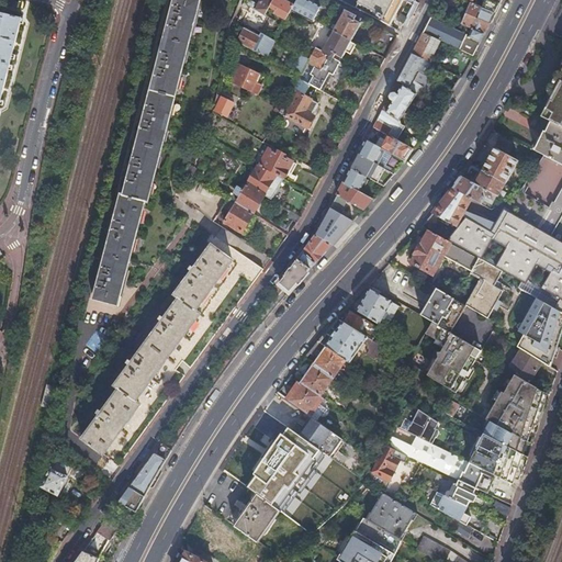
[(120,194),(92,300),(116,306),(144,202),(147,202),(199,0),(172,0),(122,195),(120,194)]
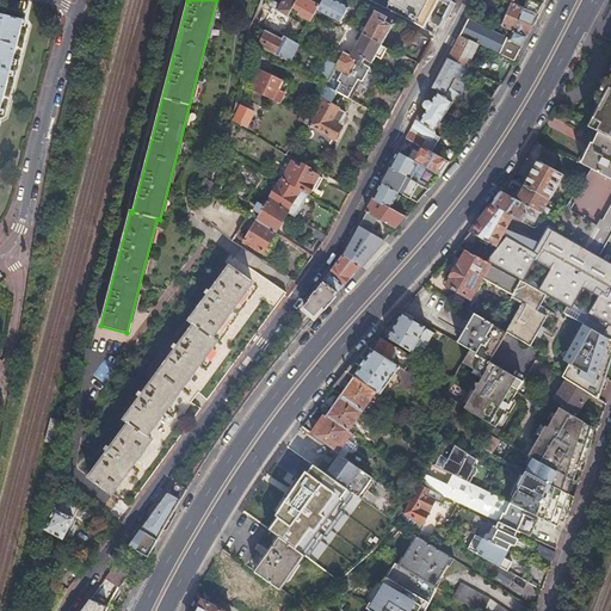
[(283,0),(277,12),(288,17),(292,8),(296,0),(283,0)]
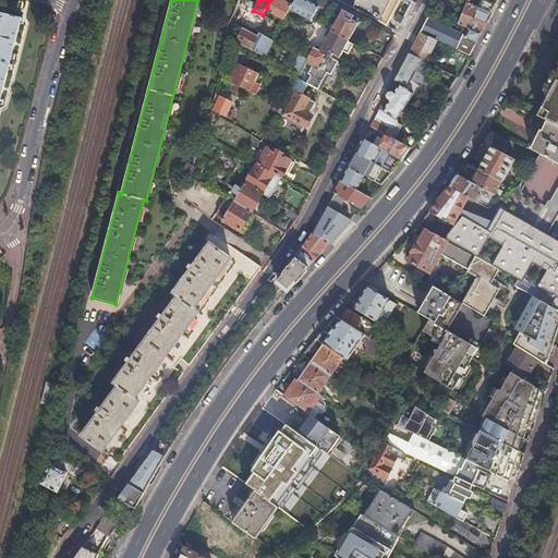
[(275,15),(282,20),(284,16),(288,11),(290,7),(278,0),(270,0),(267,8),(276,13),(275,15)]
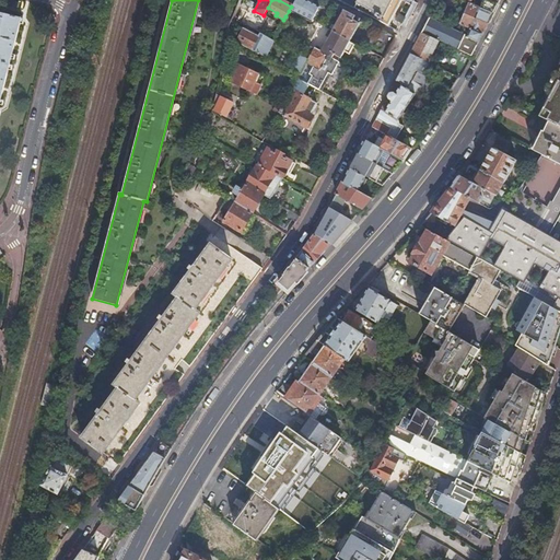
[(305,0),(294,0),(291,7),(289,11),(311,22),(318,8),(305,0)]
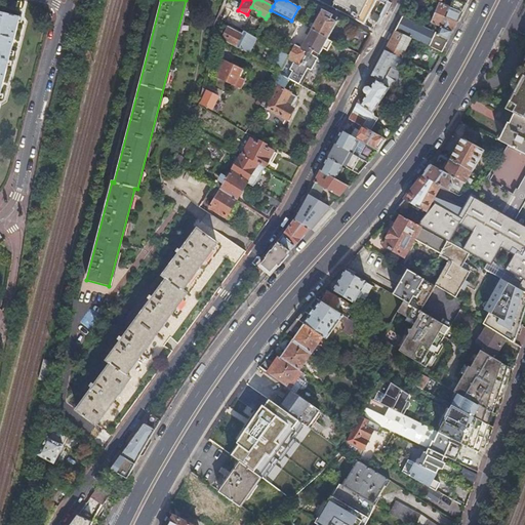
[(334,0),(330,9),(363,25),(375,0),(334,0)]
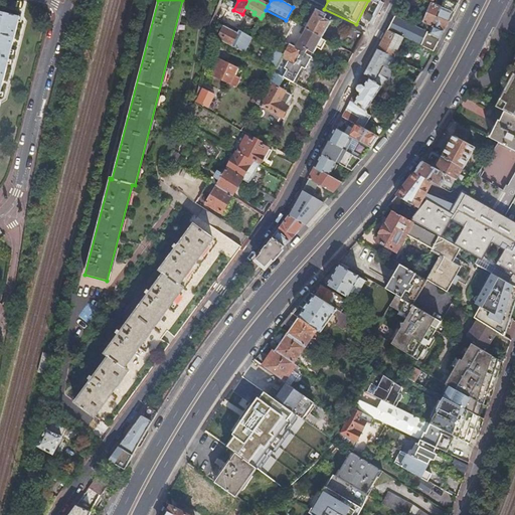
[(444,0),(441,6),(432,2),(420,28),(416,26),(410,40),(433,51),(435,46),(448,22),(458,3),(451,0),(444,0)]
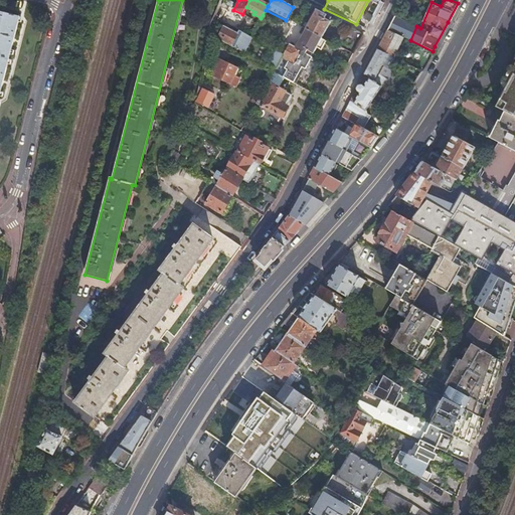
[(305,28),(321,37),(329,22),(328,21),(330,17),(315,9),(307,24),(305,28)]
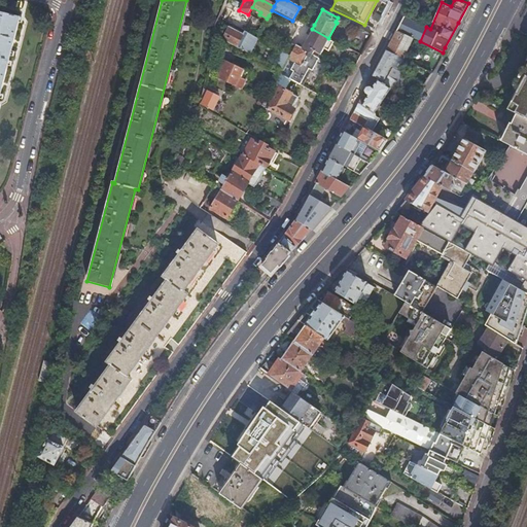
[(0,92),(20,16),(0,11),(0,92)]
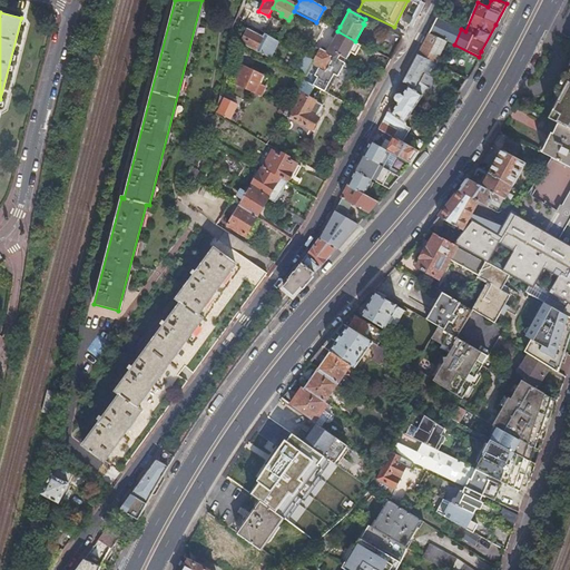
[(252,27),(261,31),(265,22),(257,18),(252,27)]
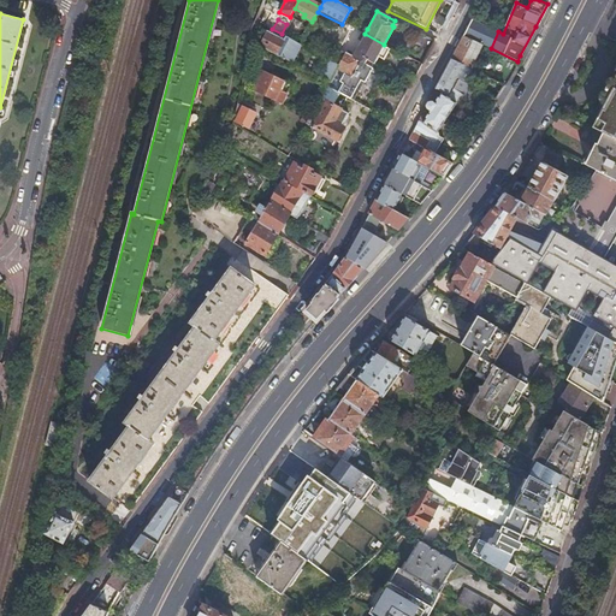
[(481,45),(491,48),(498,31),(472,19),(463,35),(481,45)]
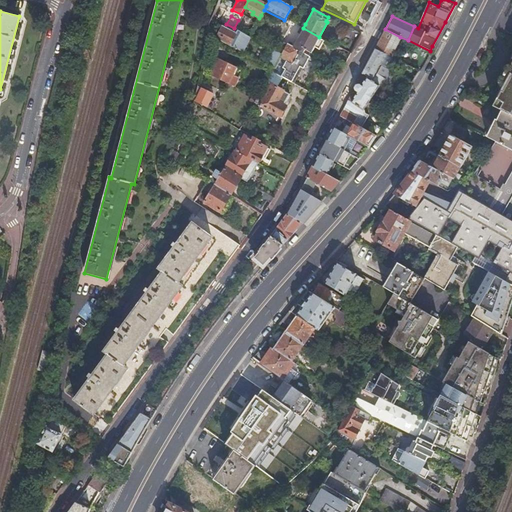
[(222,27),(215,40),(230,47),(242,53),(250,38),(238,31),(236,35),(222,27)]
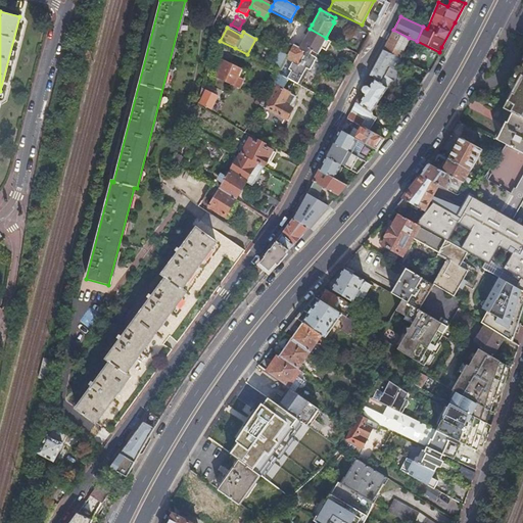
[(299,49),(315,57),(317,53),(318,54),(327,38),(326,38),(310,29),(299,49)]
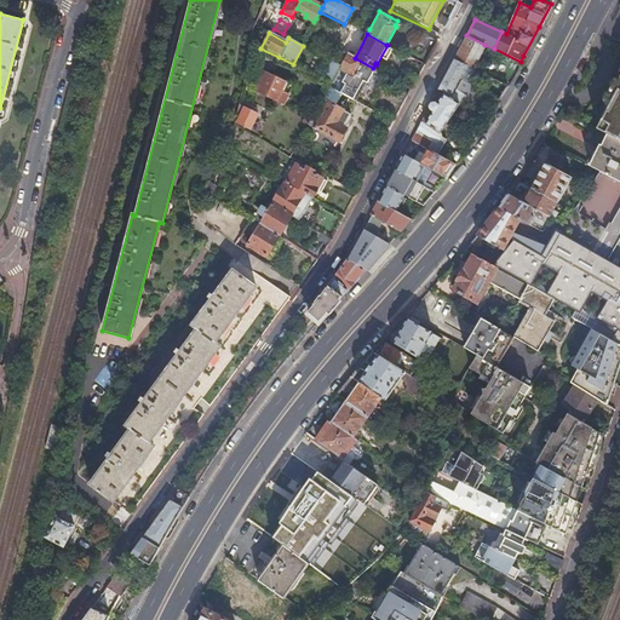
[(472,68),(484,45),(466,35),(466,36),(454,58),(472,68)]
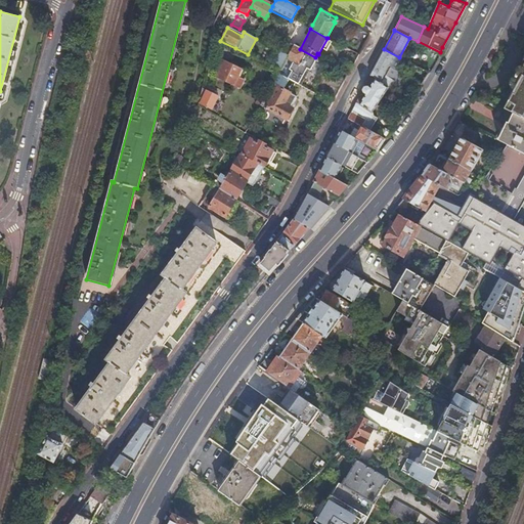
[(288,56),(293,46),(290,44),(285,54),(288,56)]
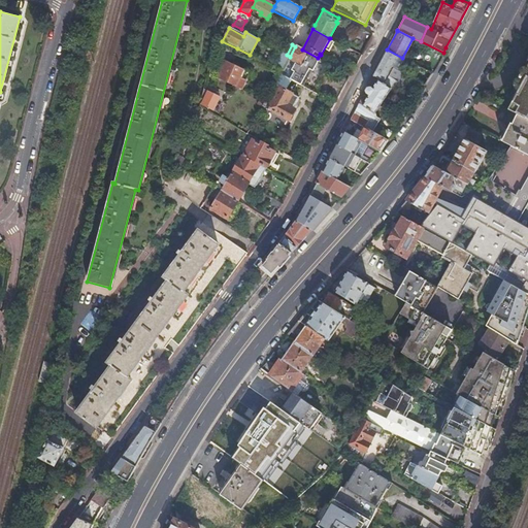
[(290,57),(287,62),(282,71),(281,74),(292,79),(298,83),(300,85),(308,68),(311,70),(318,58),(302,50),(295,46),(290,57)]
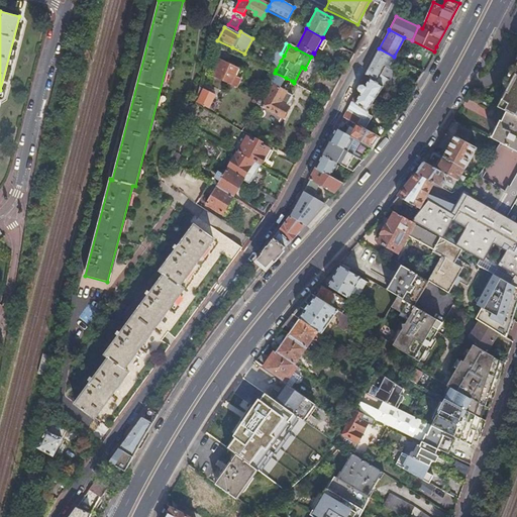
[(377,77),(383,65),(392,71),(398,59),(394,57),(379,48),(367,72),(376,78),(377,77)]
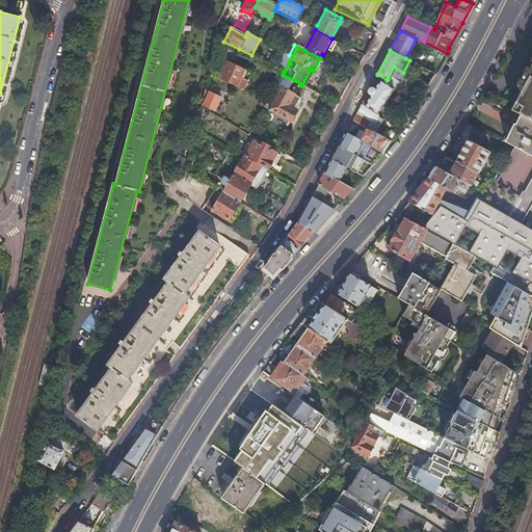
[(345,59),(358,65),(362,58),(348,52),(345,59)]
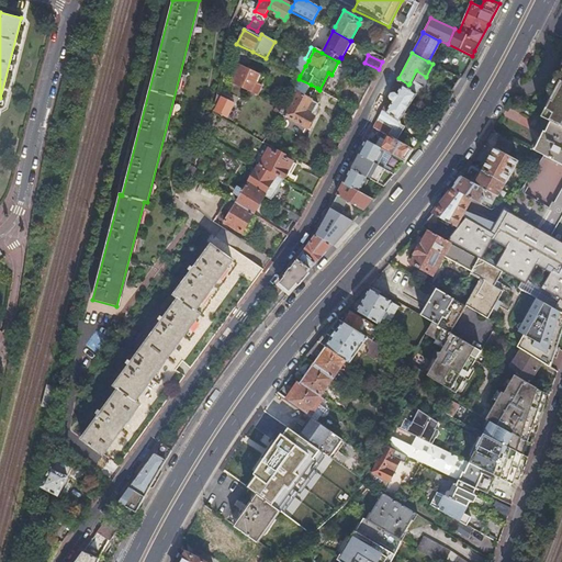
[(305,66),(308,60),(305,58),(300,56),(298,60),(305,66)]
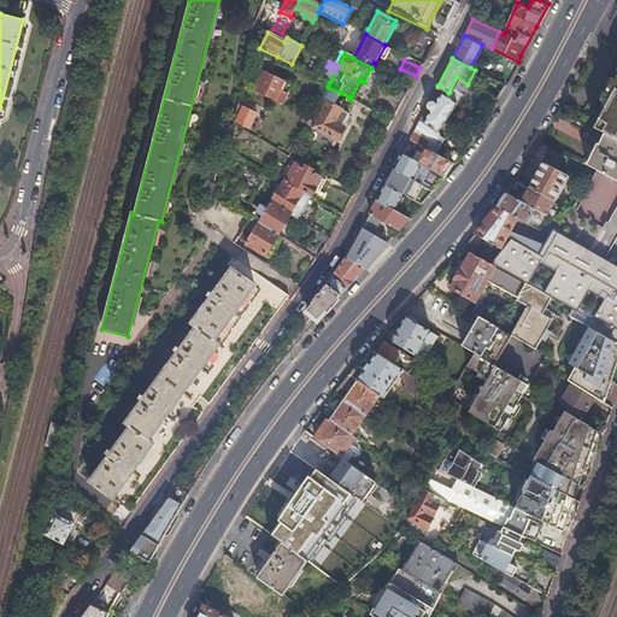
[(329,83),(335,72),(327,66),(319,78),(329,83)]
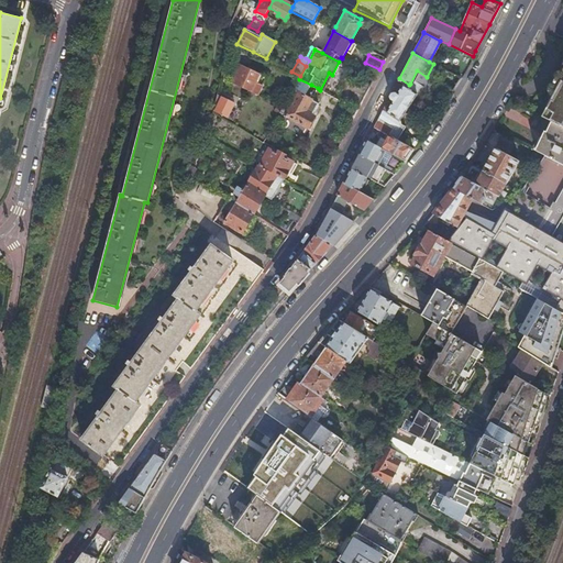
[(562,62),(561,67),(562,67),(555,80),(554,79),(551,86),(549,91),(551,92),(550,96),(549,98),(548,100),(548,103),(547,107),(545,110),(541,117),(551,121),(562,127),(562,62)]
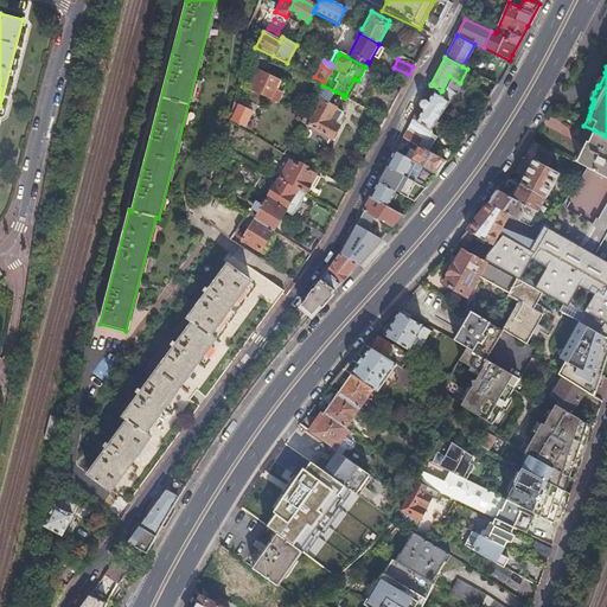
[(261,72),(251,93),(278,106),(287,85),(261,72)]
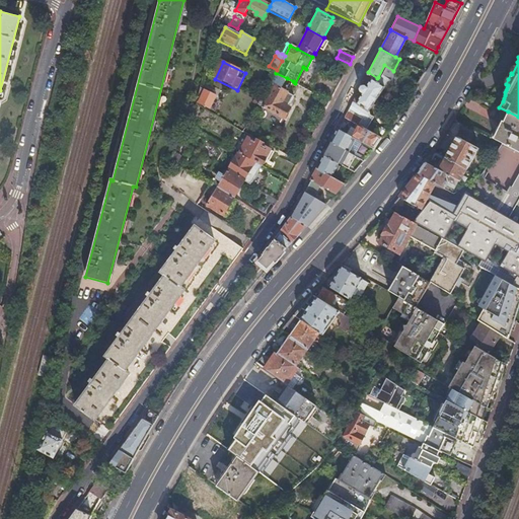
[(344,118),(358,125),(366,129),(374,117),(370,115),(368,110),(383,87),(387,87),(389,85),(387,83),(389,81),(392,83),(398,73),(393,71),(384,65),(378,77),(377,78),(368,72),(344,118)]
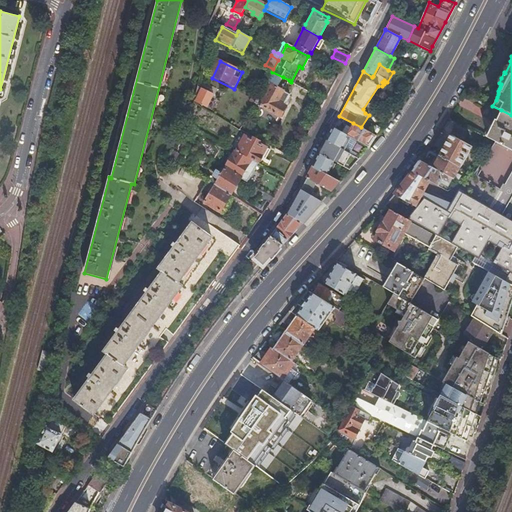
[(283,77),(272,72),(266,83),(255,103),(281,117),(287,107),(284,105),(290,94),(281,90),(277,87),(283,77)]
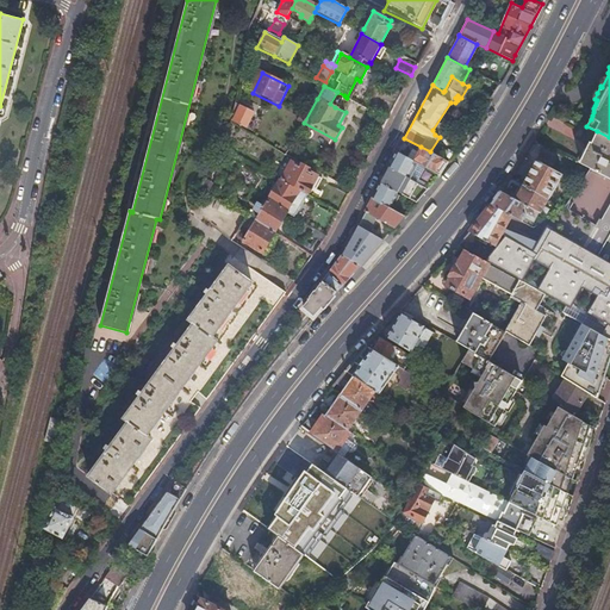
[(344,95),(337,92),(330,104),(335,107),(340,99),(342,100),(344,95)]
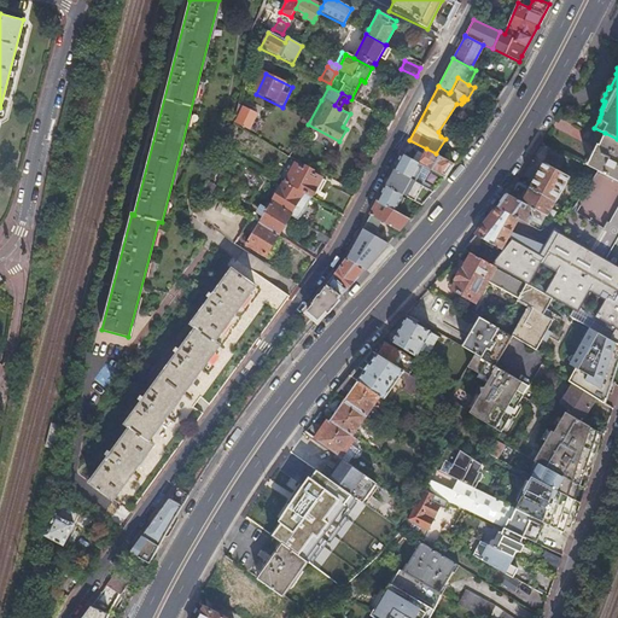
[(257,115),(244,109),(235,124),(249,132),(257,115)]
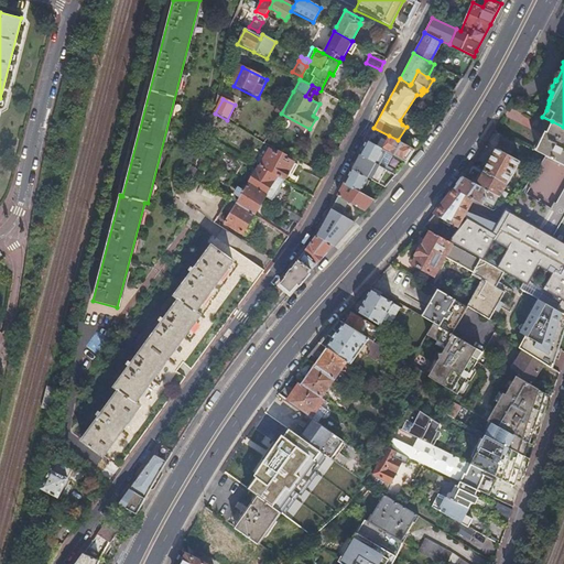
[(540,139),(534,150),(544,154),(563,165),(563,127),(552,121),(546,131),(545,130),(540,139)]
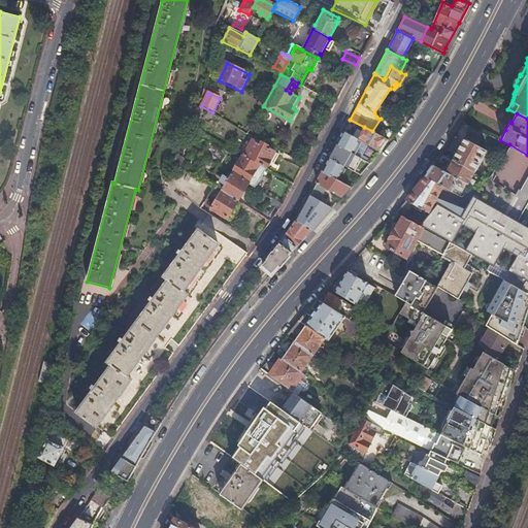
[(360,140),(380,151),(386,143),(388,139),(372,131),(364,127),(358,139),(360,140)]
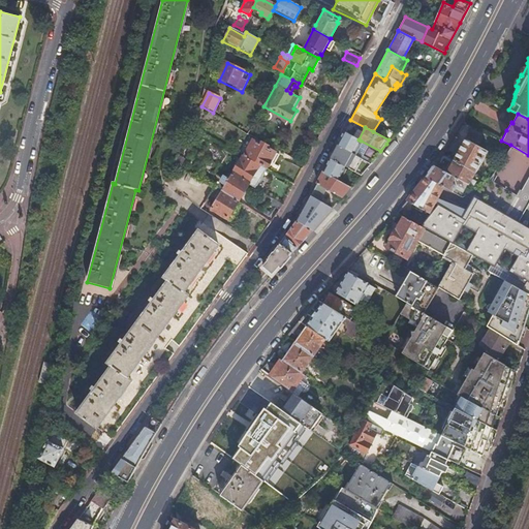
[(471,128),(465,138),(476,145),(481,134),(471,128)]
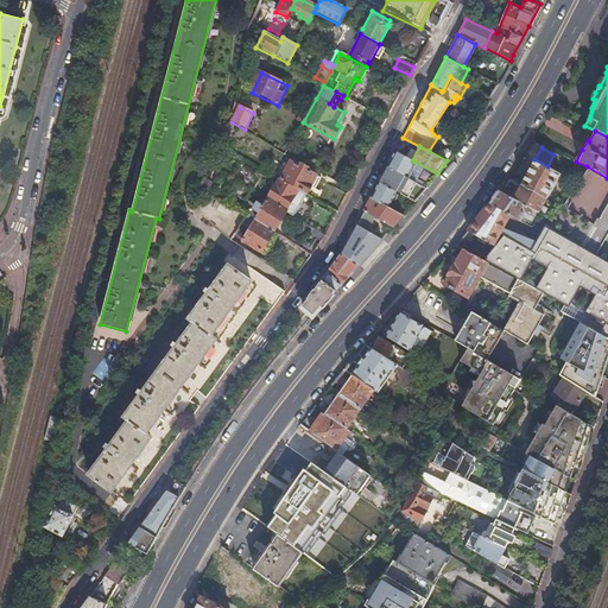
[(396,152),(387,168),(406,177),(415,162),(412,160),(406,157),(396,152)]
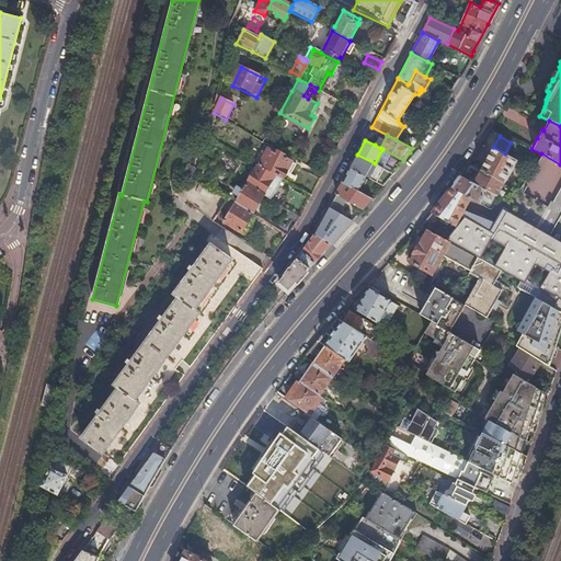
[(492,147),(480,169),(504,183),(516,160),(505,153),(493,147),(492,147)]
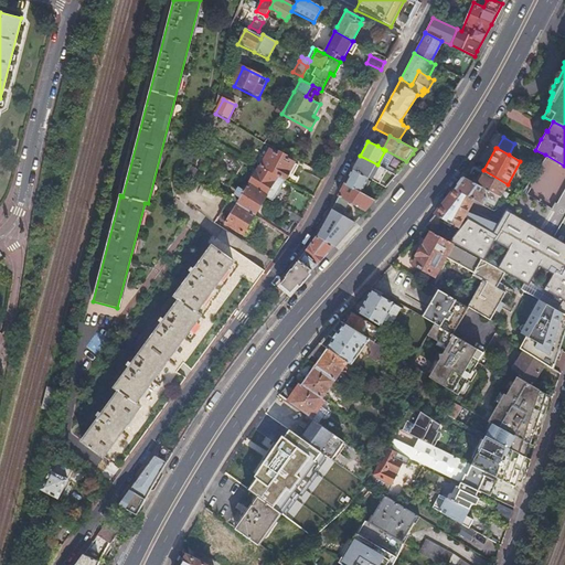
[(383,168),(396,174),(403,166),(406,161),(385,150),(377,164),(383,168)]
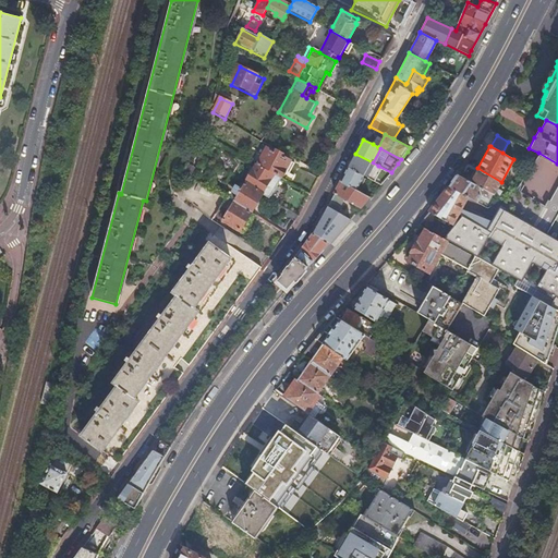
[(282,154),(276,150),(275,154),(266,149),(257,166),(280,178),(284,180),(293,164),(281,157),(282,154)]
